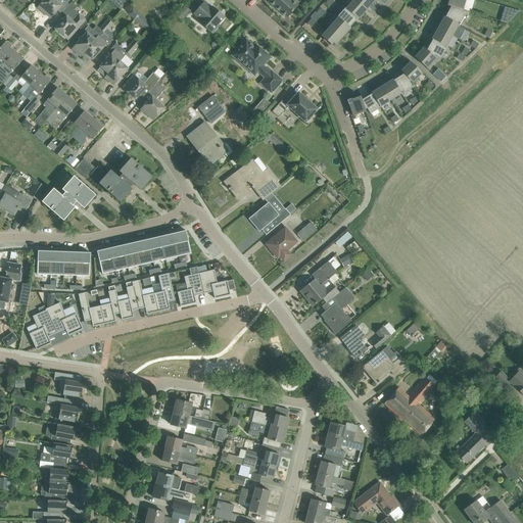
[(44,0),(38,7),(50,18),(57,10),(61,6),(63,8),(67,3),(69,0),(44,0)]
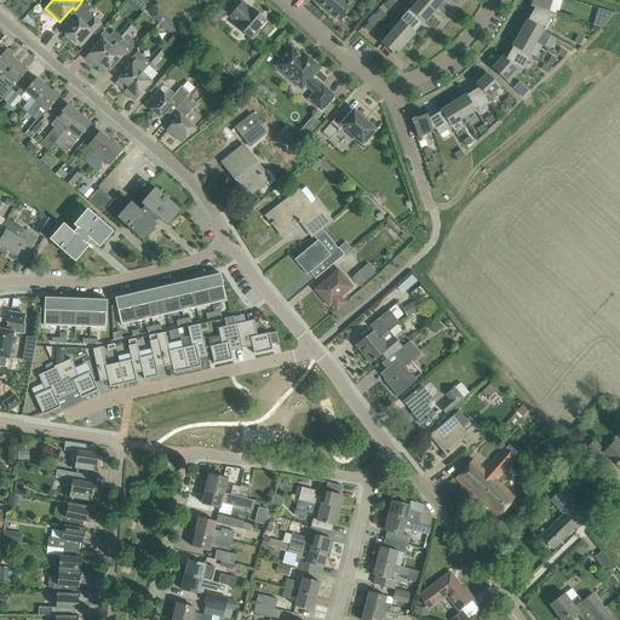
[(319,0),(317,1),(340,21),(354,6),(346,0),(319,0)]
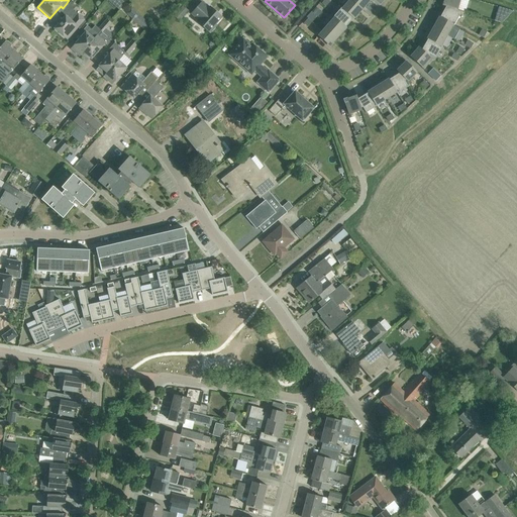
[(349,0),(342,8),(353,18),(354,19),(363,9),(351,0),(349,0)]
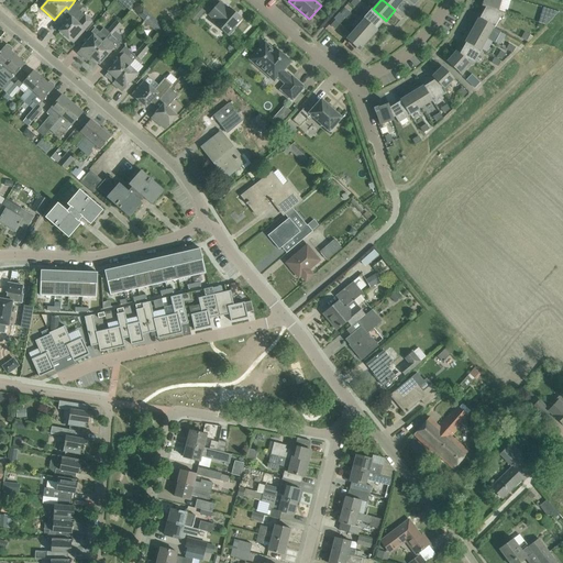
[(383,0),(395,10),(404,0),(383,0)]
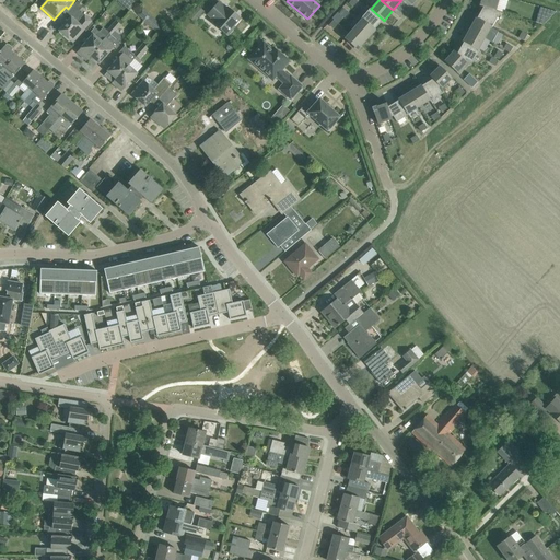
[(483,7),(493,10),(496,11),(498,0),(480,0),(479,6),(483,7)]
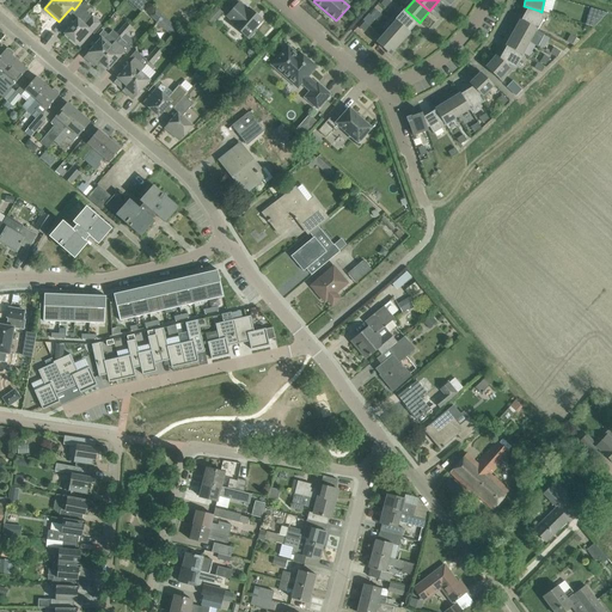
[(234,24),(233,25),(249,40),(257,30),(255,29),(263,20),(255,12),(254,14),(239,2),(227,17),(234,24)]
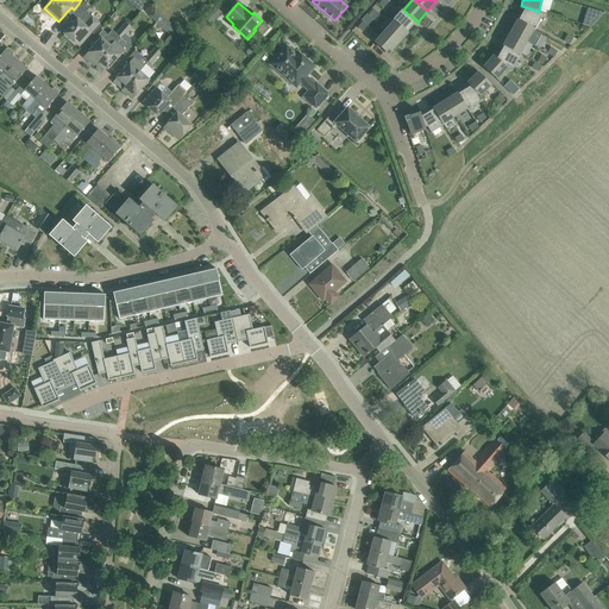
[(205,18),(211,24),(221,12),(215,6),(205,18)]
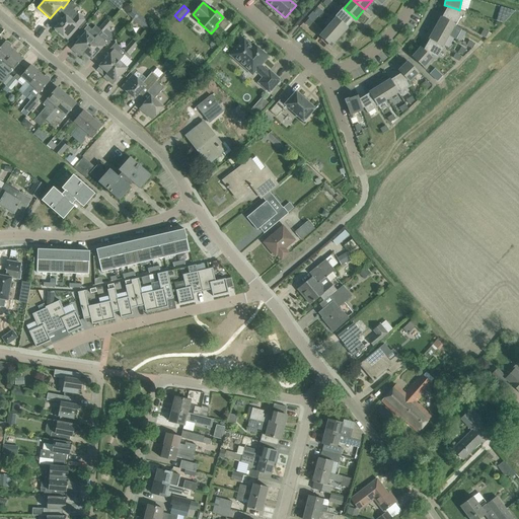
[(442,16),(442,17),(455,24),(454,25),(455,25),(462,14),(456,11),(457,9),(448,6),(442,16)]
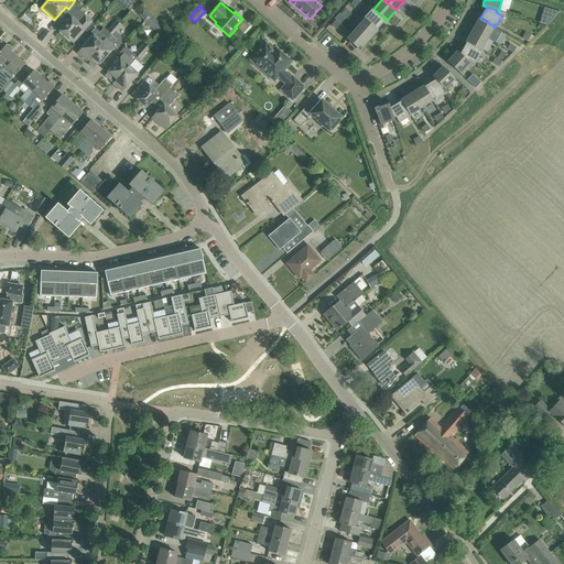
[(543,7),(539,22),(552,25),(556,10),(543,7)]
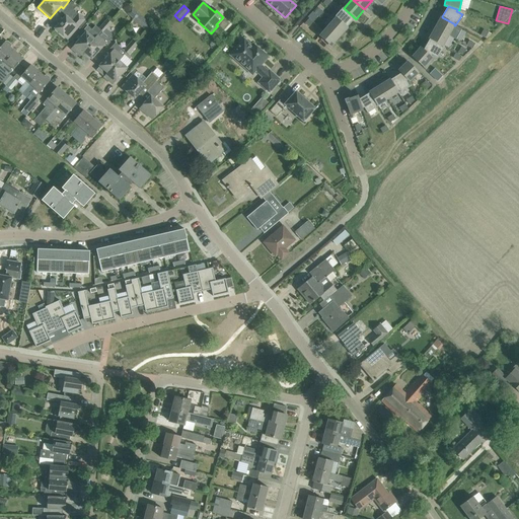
[(314,13),(318,16),(322,11),(319,8),(314,13)]
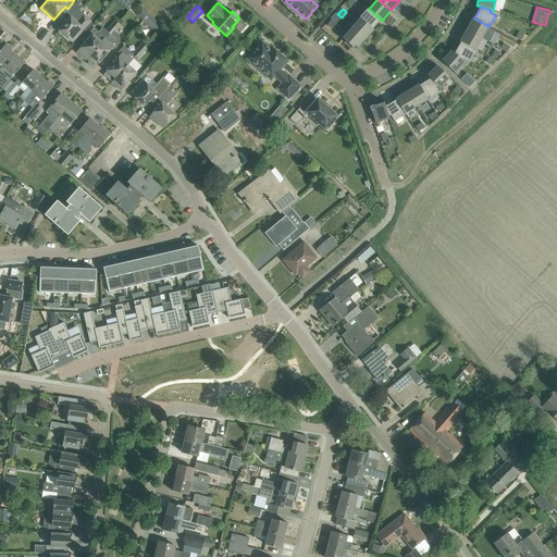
[(361,19),(373,28),(381,20),(369,9),(368,9),(360,17),(361,19)]
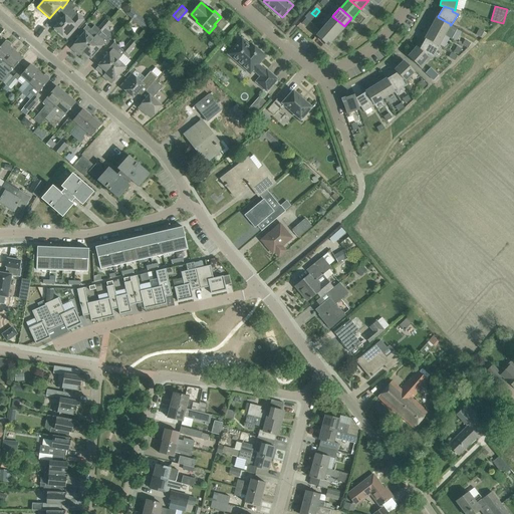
[(77,14),(71,9),(69,12),(69,11),(54,28),(67,39),(77,27),(79,28),(85,21),(84,20),(77,14)]
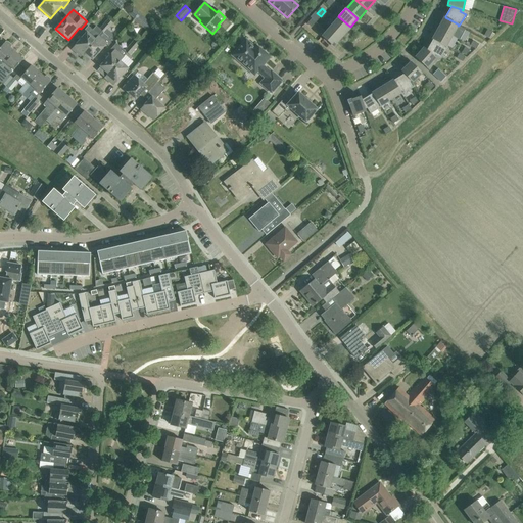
[(152,25),(139,13),(134,19),(147,31),(152,25)]
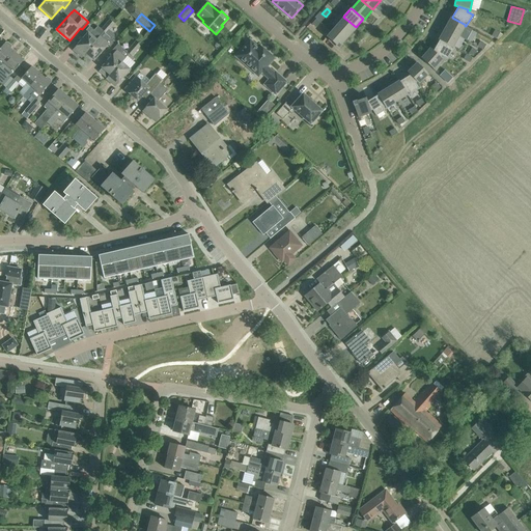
[(445,28),(459,36),(465,26),(466,25),(452,18),(452,17),(451,17),(445,28)]
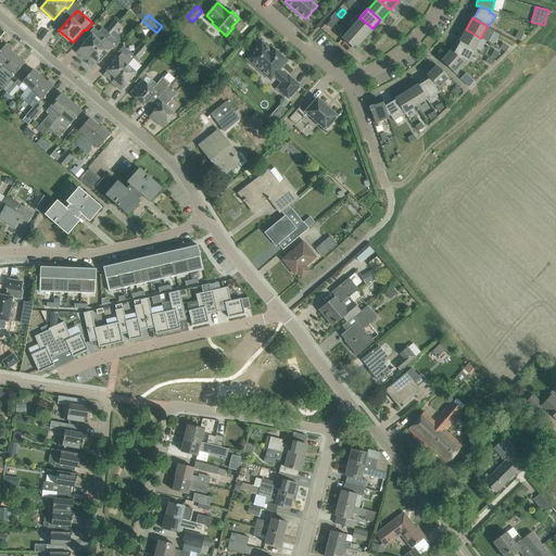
[(361,19),(352,28),(364,39),(373,29),(373,28),(361,19)]
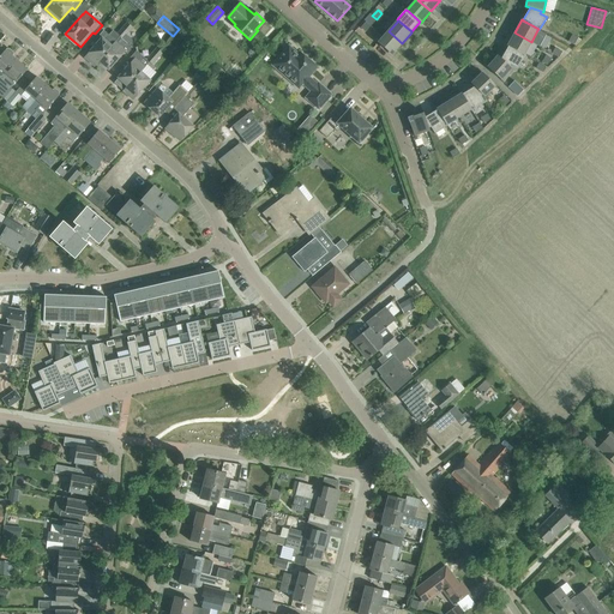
[(361,28),(366,31),(371,25),(366,22),(361,28)]
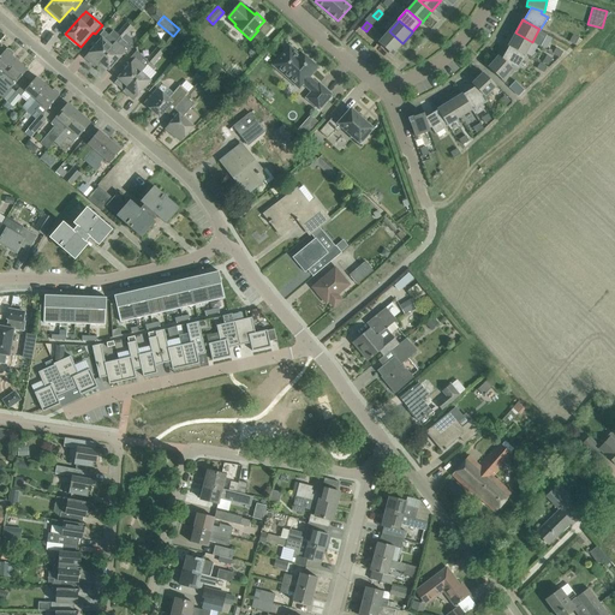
[(123,29),(129,34),(133,28),(127,23),(123,29)]
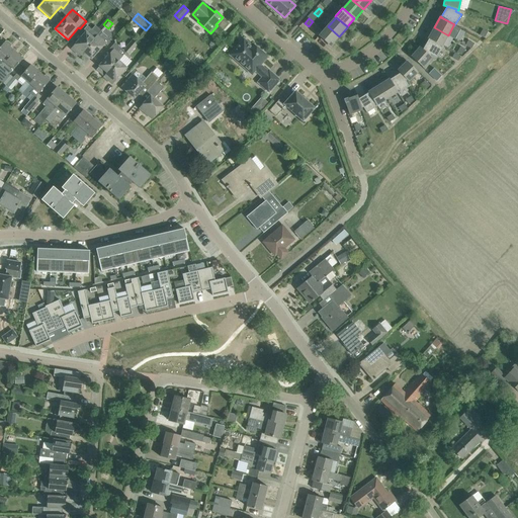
[(99,29),(102,31),(104,33),(107,29),(108,28),(103,24),(99,29)]
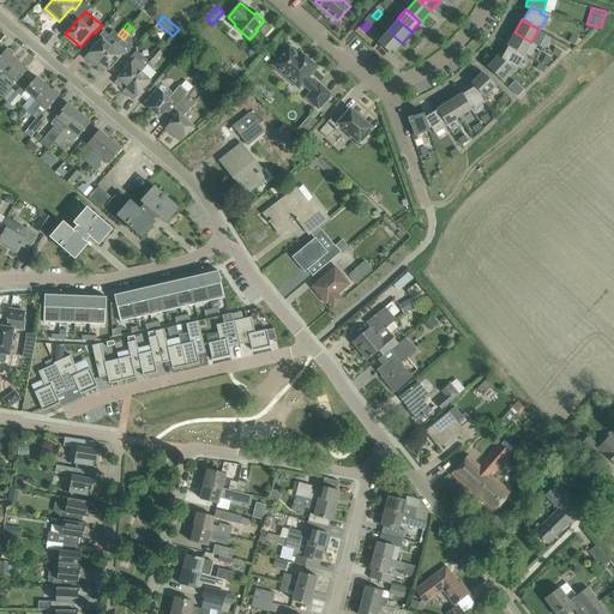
[(106,43),(108,41),(108,35),(103,30),(97,38),(100,41),(85,58),(95,66),(100,61),(112,48),(106,43)]
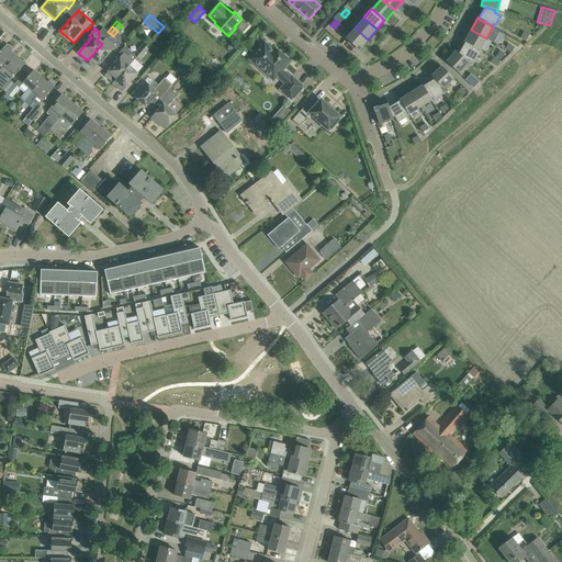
[(368,40),(356,29),(346,40),(359,51),(368,40)]
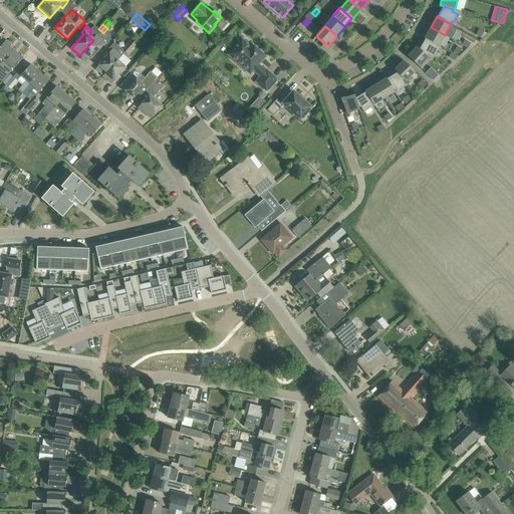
[(426,38),(439,45),(445,35),(431,27),(425,38),(426,38)]
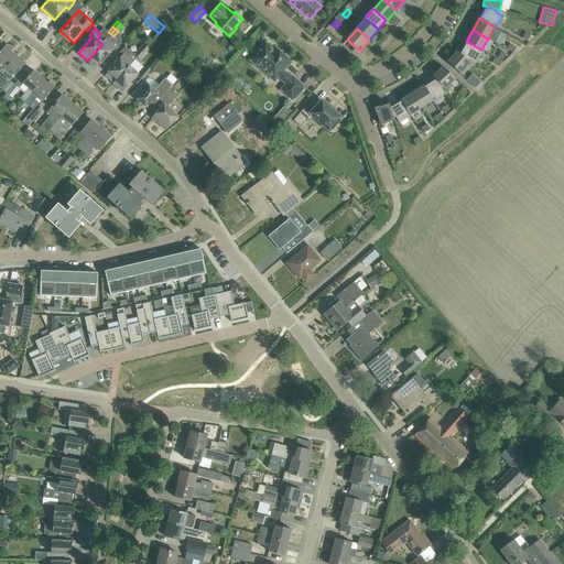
[(111,34),(102,44),(91,56),(100,64),(115,47),(117,51),(120,46),(120,43),(122,41),(121,36),(117,32),(114,36),(111,34)]
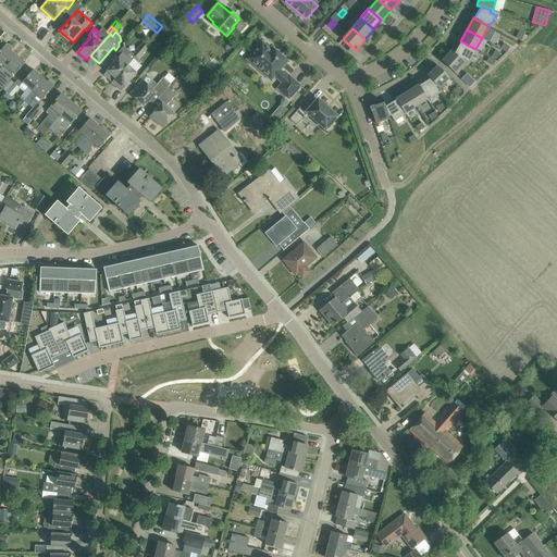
[(461,41),(455,53),(462,60),(463,59),(470,62),(477,49),(475,49),(461,41)]
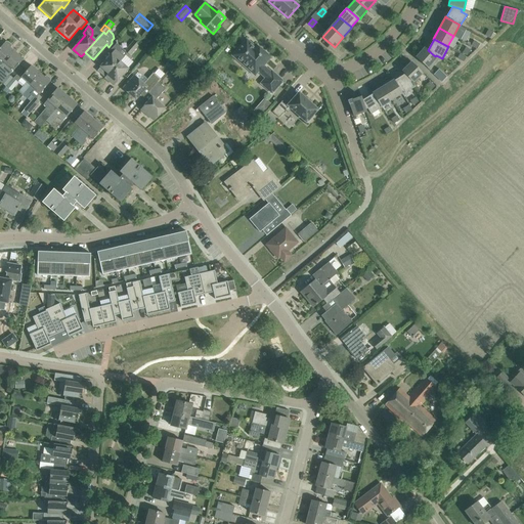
[(261,83),(272,93),(282,81),(272,71),(271,72),(263,66),(270,57),(257,45),(255,47),(247,40),(234,53),(248,64),(246,67),(255,75),(258,72),(266,78),(261,83)]
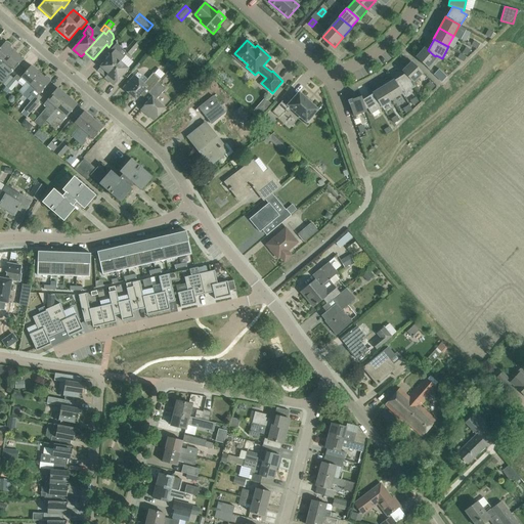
[(130,46),(134,51),(139,46),(134,42),(130,46)]
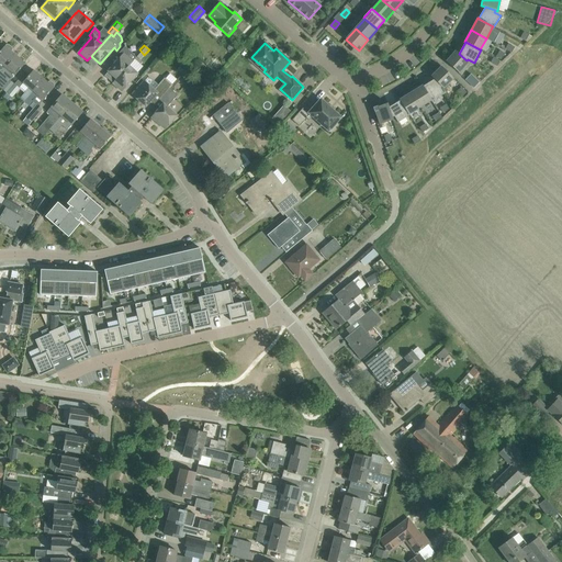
[(6,46),(0,52),(0,62),(1,63),(0,64),(0,72),(15,55),(11,52),(12,51),(12,48),(9,46),(7,46),(6,46)]
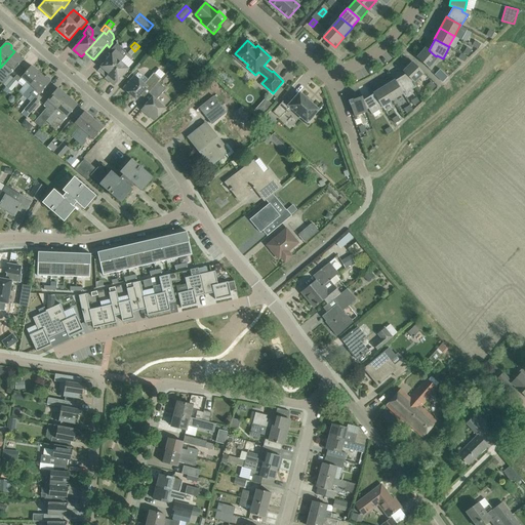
[(102,67),(98,71),(106,77),(121,62),(124,57),(119,53),(121,47),(117,43),(109,52),(111,54),(101,67),(102,67)]
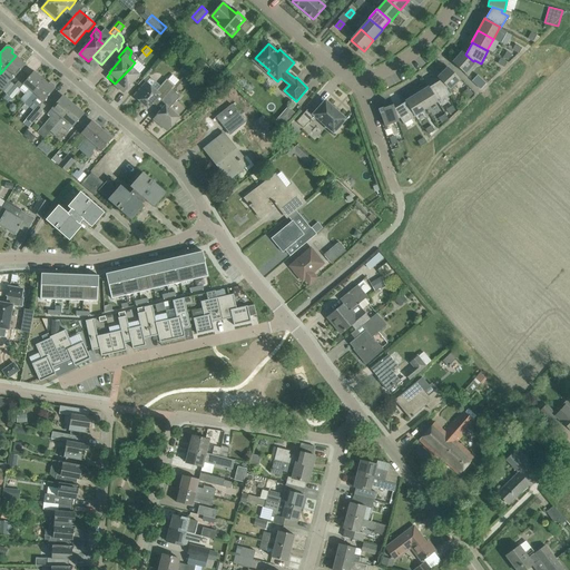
[(139,58),(141,60),(146,56),(141,50),(136,56),(139,58)]
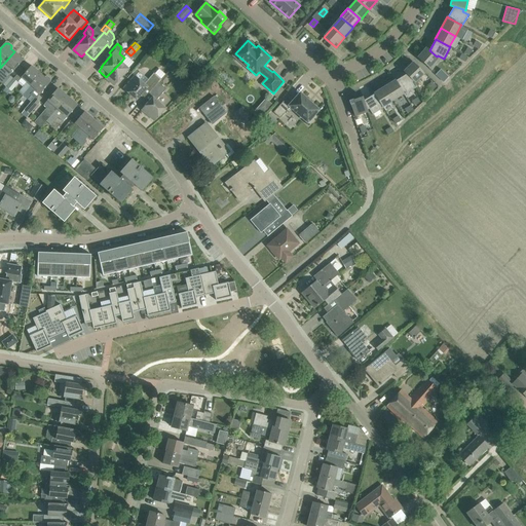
[(439,59),(437,57),(429,50),(426,47),(417,58),(429,68),(439,59)]
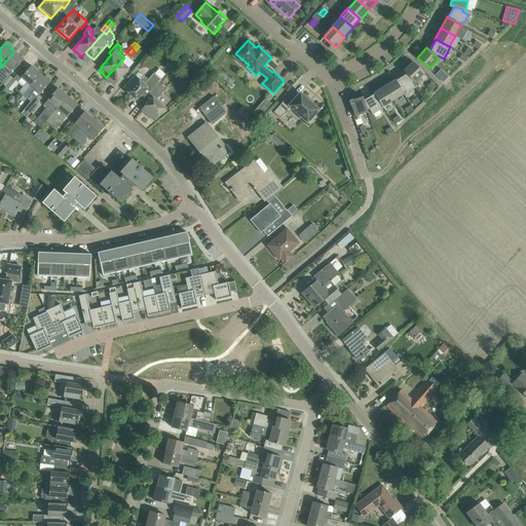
[(2,91),(3,91),(13,79),(9,75),(13,70),(14,71),(24,60),(14,51),(0,68),(0,82),(6,87),(2,91)]
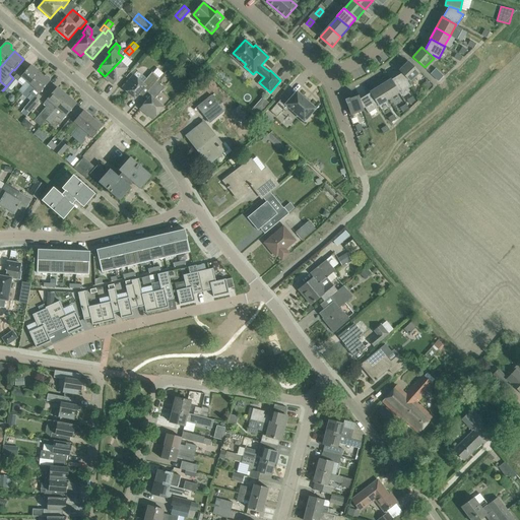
[(164,64),(169,68),(174,63),(169,59),(164,64)]
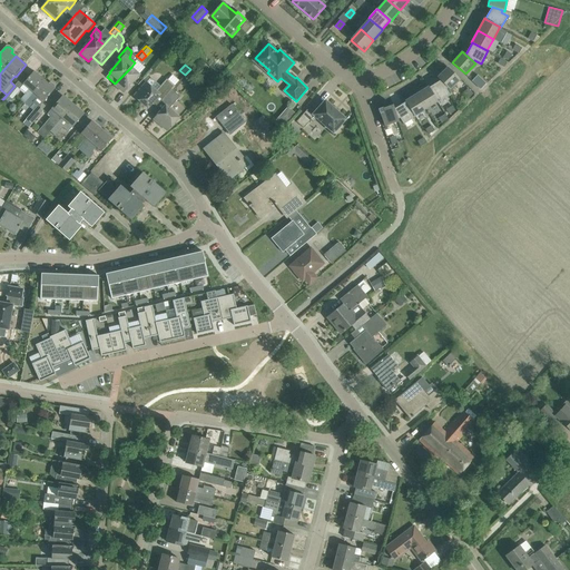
[(131,67),(115,84),(115,85),(124,92),(140,75),(131,67)]
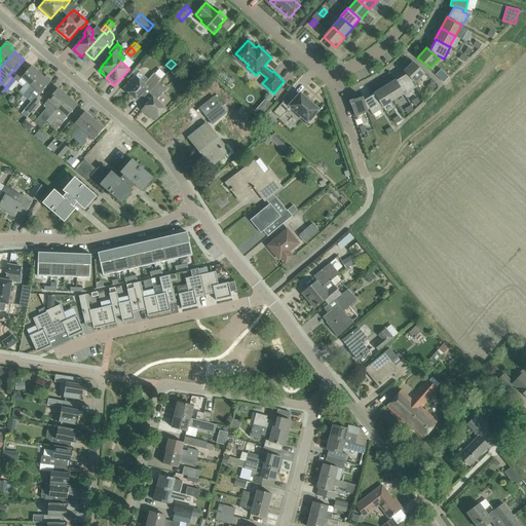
[(404,71),(407,74),(413,81),(415,83),(424,74),(413,62),(404,71)]
